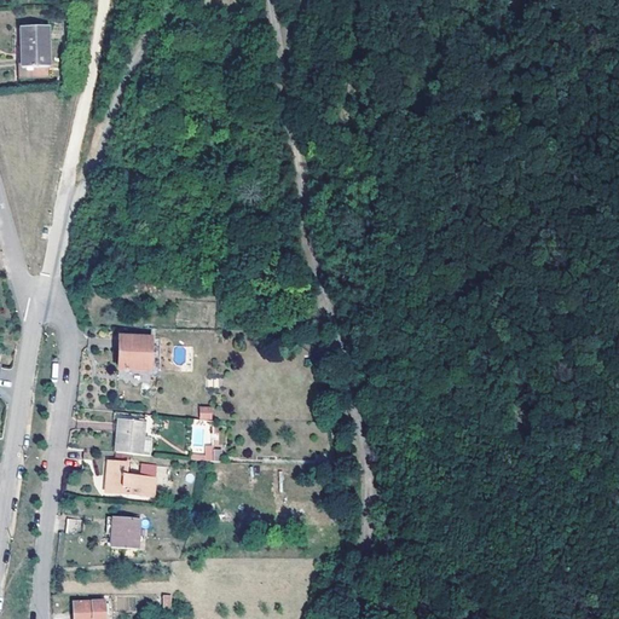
[(19,65),(52,65),(51,24),(19,24),(19,65)]
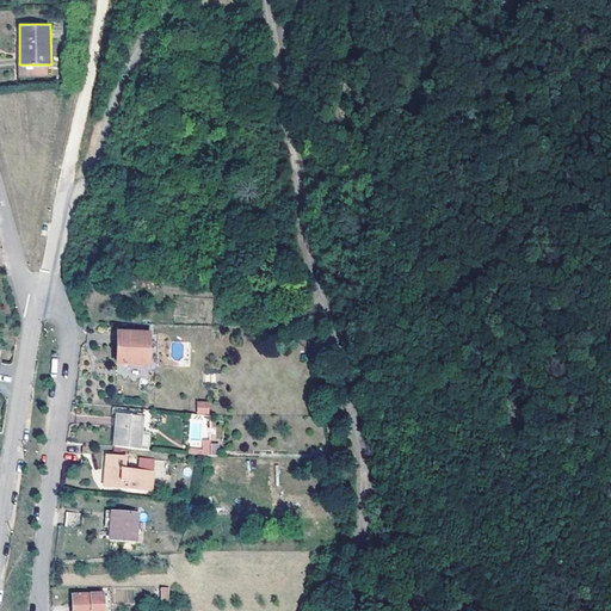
[(117,331),(116,363),(147,364),(147,332),(117,331)]
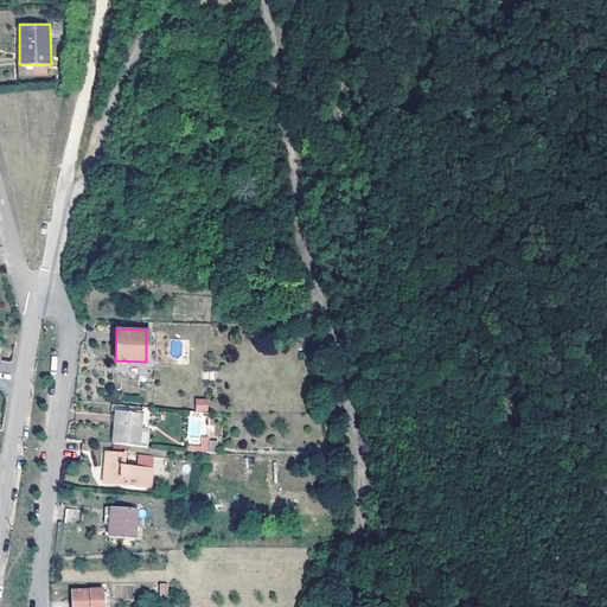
[(195,411),(208,411),(209,398),(195,398),(195,411)]
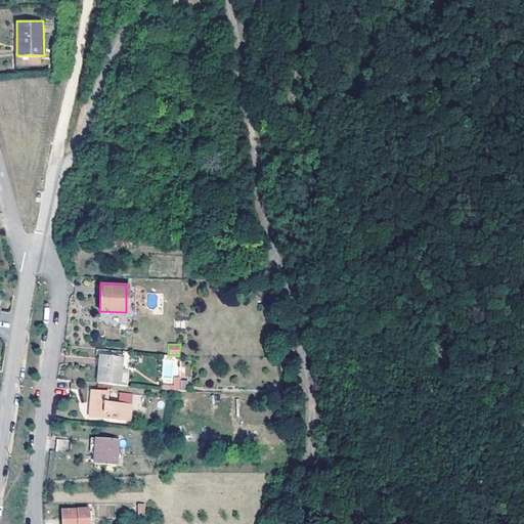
[(105,382),(117,383),(135,384),(136,368),(128,367),(129,356),(107,354),(105,382)]
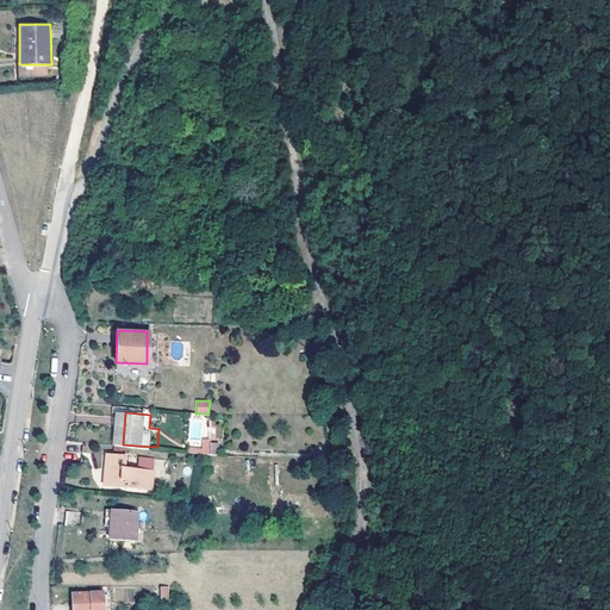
[(101,442),(82,441),(81,450),(100,452),(101,442)]
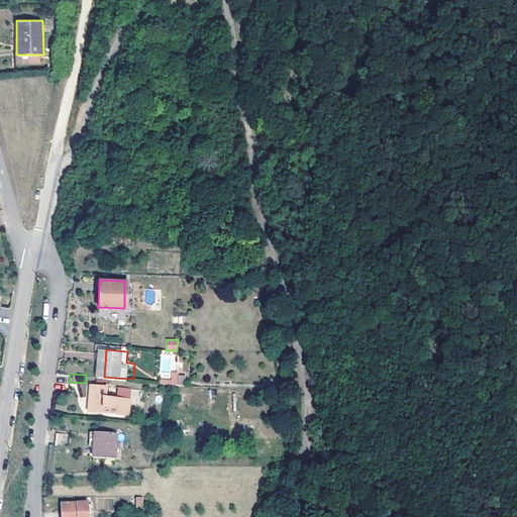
[(89,396),(114,397),(114,395),(106,394),(107,384),(90,384),(89,396)]
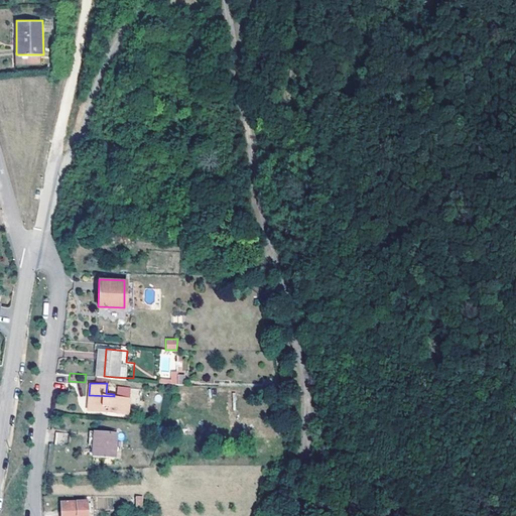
[(102,410),(129,412),(131,397),(114,396),(89,395),(88,405),(102,406),(102,410)]
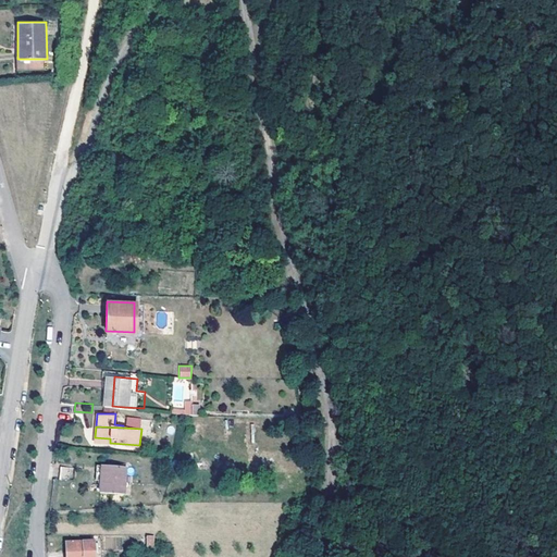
[(77,481),(79,468),(65,466),(64,479),(77,481)]
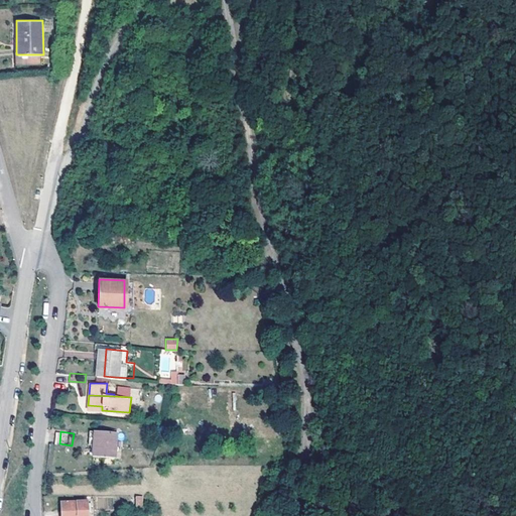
[(91,456),(114,458),(117,434),(94,431),(91,456)]
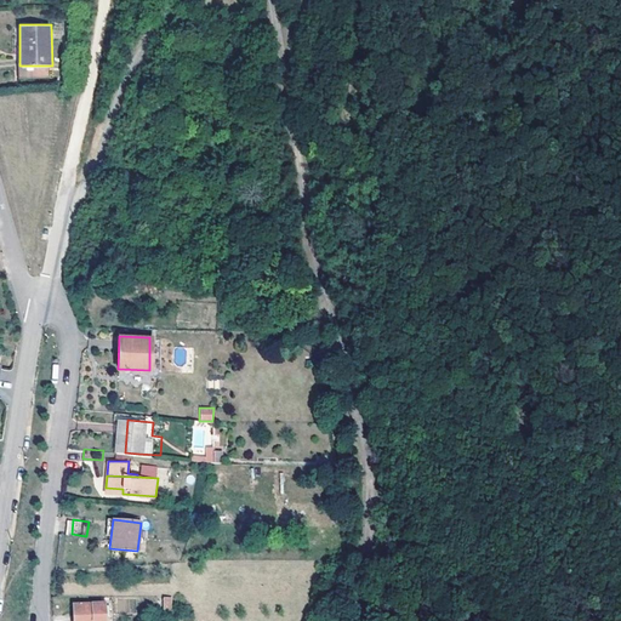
[(100,620),(100,602),(69,604),(70,620),(100,620)]
